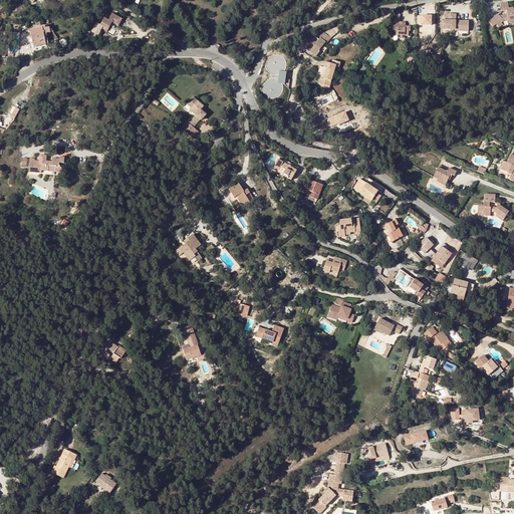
[(500,17),(500,16),(500,15),(498,14),(489,22),(493,26),(496,24),(499,27),(502,24),(502,23),(502,22),(503,21),(508,20),(509,23),(513,22),(513,10),(513,7),(508,8),(508,2),(500,3),(501,11),(506,11),(506,14),(507,16),(500,17)]
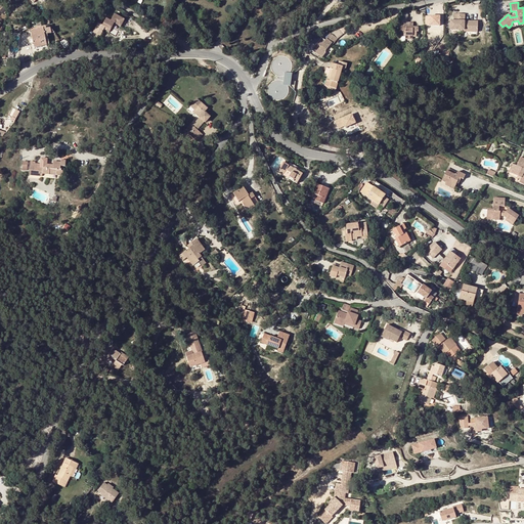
[(92,32),(99,36),(103,30),(104,28),(111,31),(114,24),(120,27),(124,20),(114,14),(110,22),(105,18),(101,27),(97,24),(92,32)]
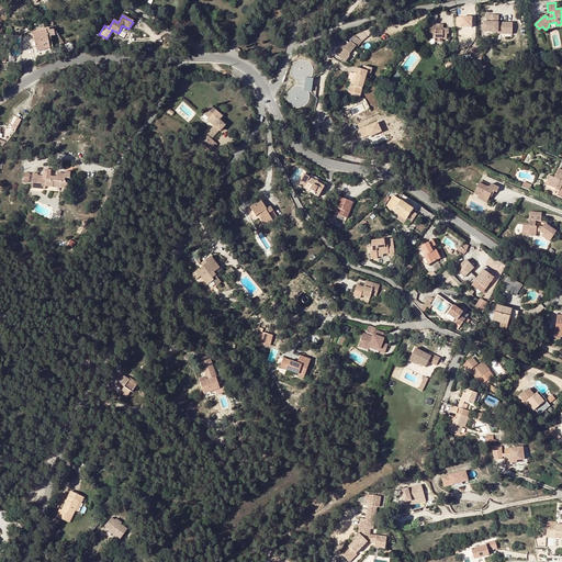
[(496,34),(513,34),(513,23),(497,22),(498,15),(492,15),(492,22),(486,22),(483,22),(482,32),(496,32),(496,34)]
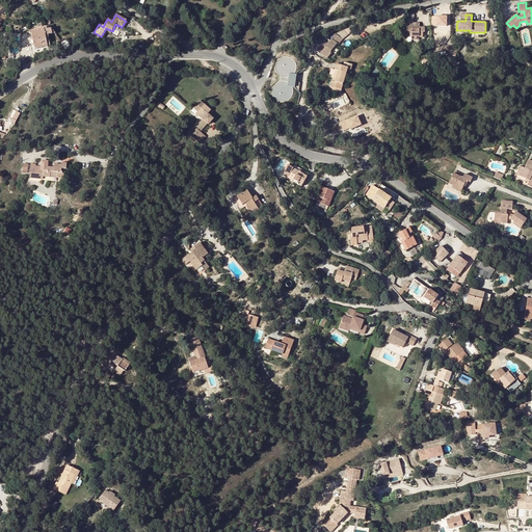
[(420,27),(420,23),(407,22),(406,31),(407,31),(407,36),(411,36),(411,40),(420,40),(420,37),(423,37),(424,32),(425,32),(425,27),(420,27)]
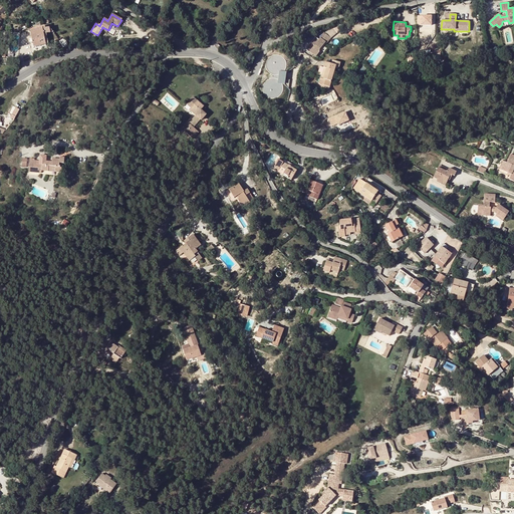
[(44,26),(41,27),(42,28),(45,45),(48,44),(46,34),(49,33),(48,28),(45,28),(44,26)]
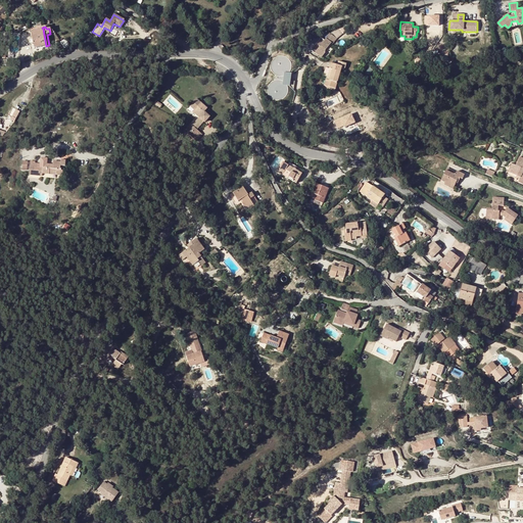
[(338,27),(333,34),(338,38),(343,31),(338,27)]
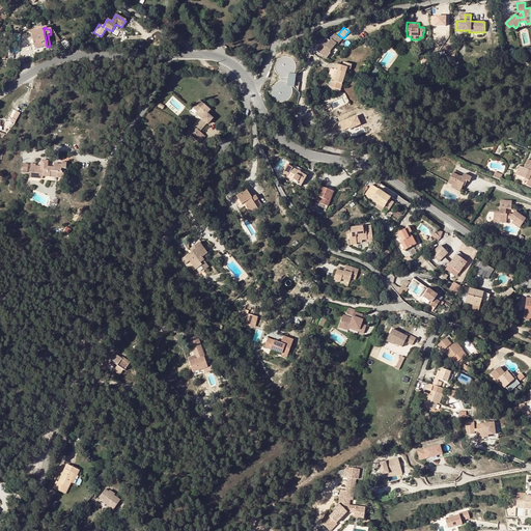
[(31,31),(34,49),(47,47),(44,29),(31,31)]
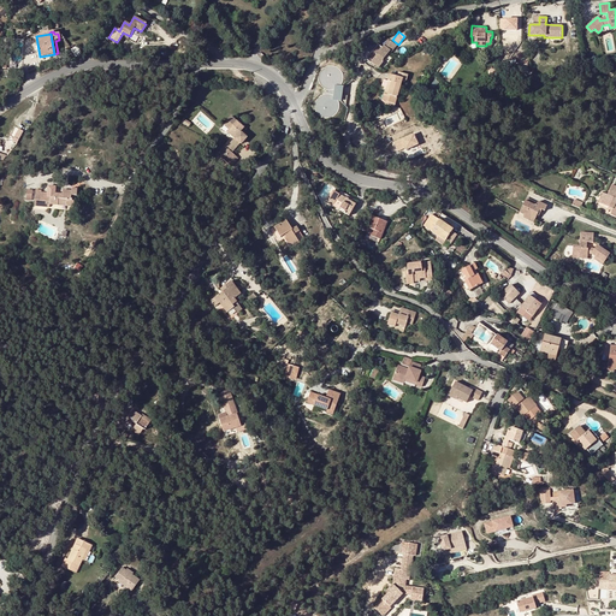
[(458,34),(454,40),(462,47),(467,40),(463,37),(458,34)]
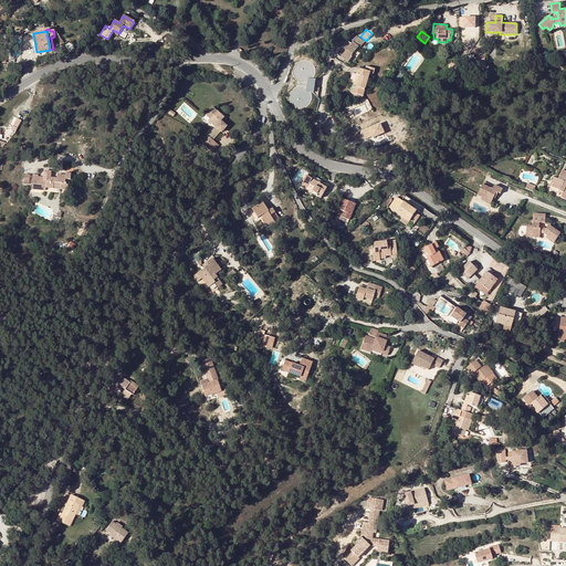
[(358,38),(353,44),(359,49),(360,50),(365,43),(358,38)]
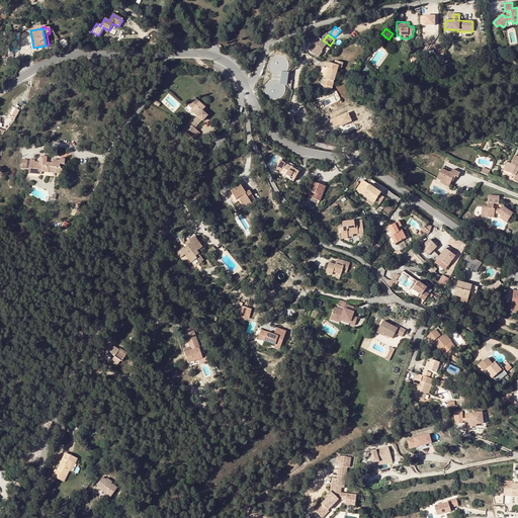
[(310,47),(317,37),(310,40),(307,45),(310,47)]
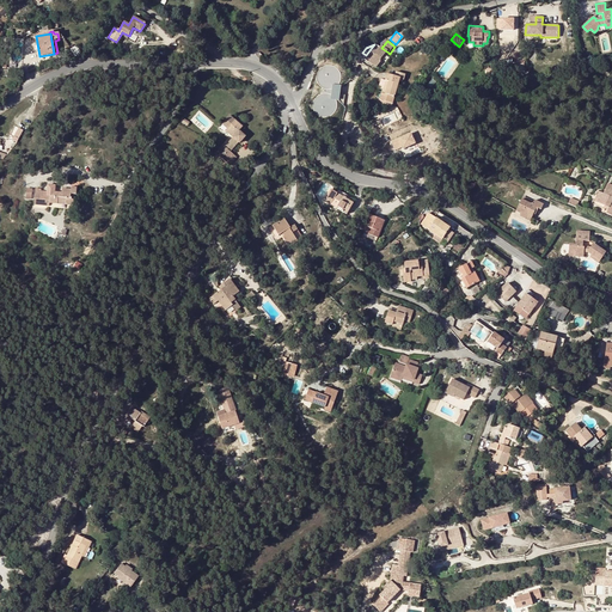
[(378,68),(385,60),(384,59),(389,53),(381,48),(380,49),(374,44),(366,55),(363,59),(368,62),(369,61),(378,68)]
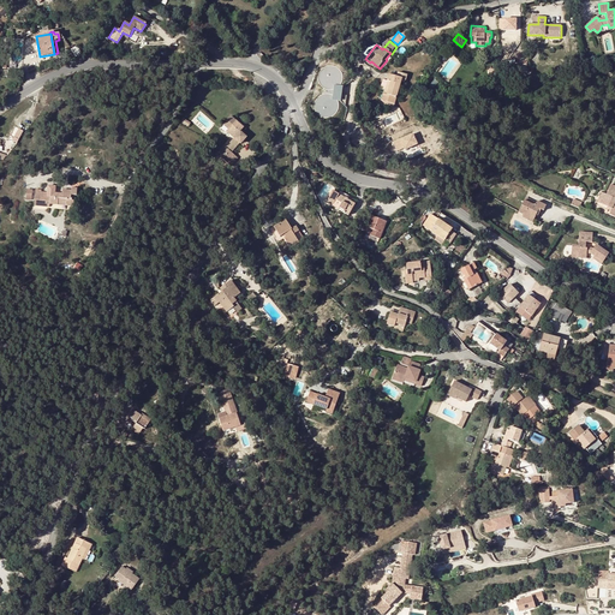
[(76,46),(71,49),(76,57),(81,53),(76,46)]
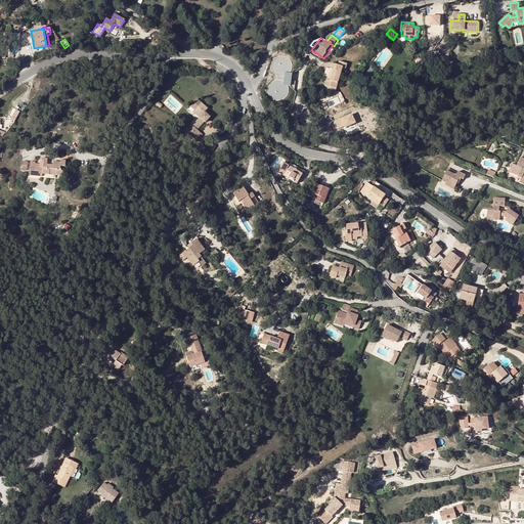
[(289,88),(288,86),(284,85),(286,73),(289,74),(290,73),(292,70),(293,67),(292,63),(291,60),(289,57),(286,56),(282,55),(278,56),(275,57),(273,60),(271,63),(271,68),(272,71),(274,74),(276,75),(275,80),(272,82),(269,85),(268,88),(268,91),(269,95),(271,98),(274,99),(277,100),(280,100),(285,99),(287,97),(289,94),(290,91),(289,88)]
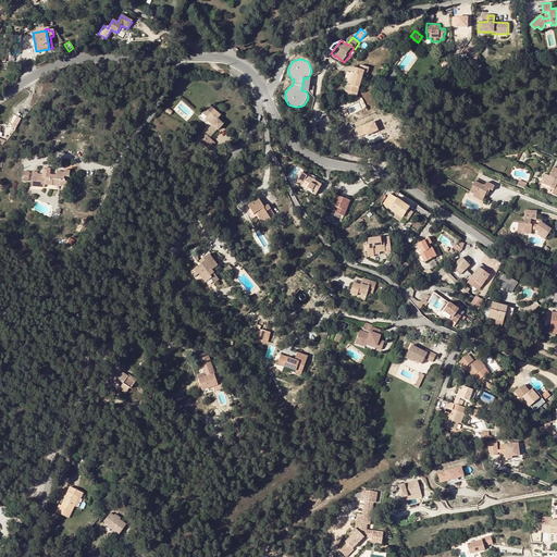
[(348,84),(346,91),(357,94),(364,71),(353,67),(351,74),(349,85),(348,84)]
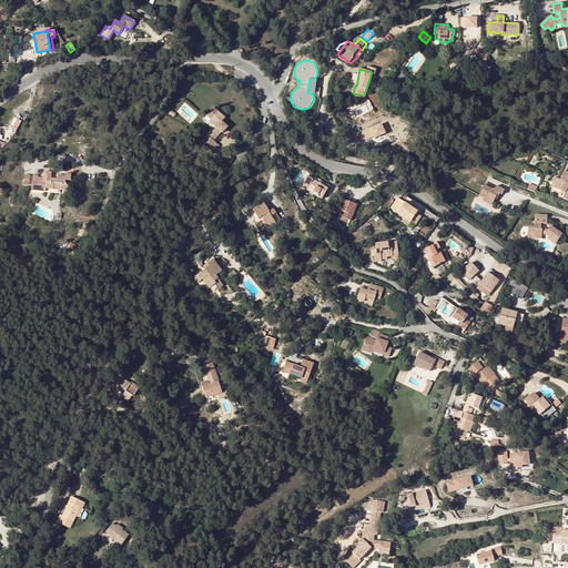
[(315,93),(318,98),(320,89),(315,88),(316,80),(313,80),(310,79),(307,92),(312,93),(315,93)]
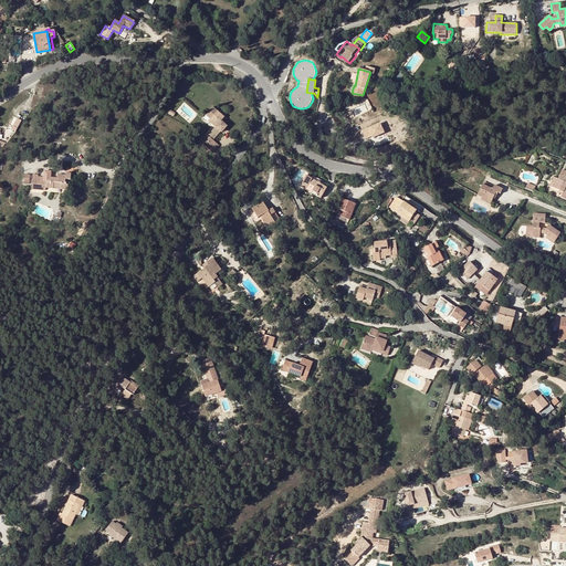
[(215,127),(207,136),(210,138),(207,143),(211,145),(213,142),(212,140),(219,133),(221,134),(227,126),(220,122),(223,117),(211,107),(205,115),(209,118),(207,122),(215,127)]
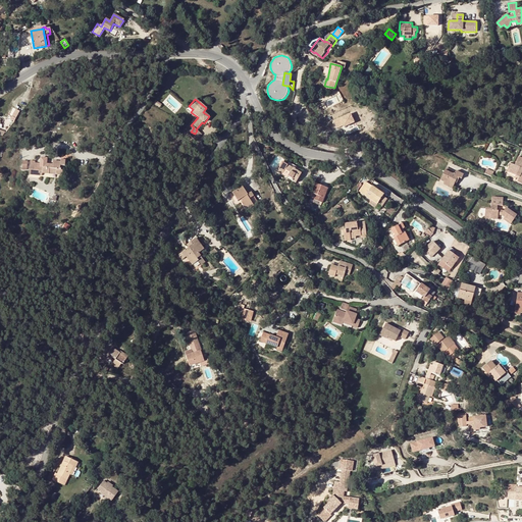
[(9,119),(13,121),(18,111),(14,109),(9,119)]
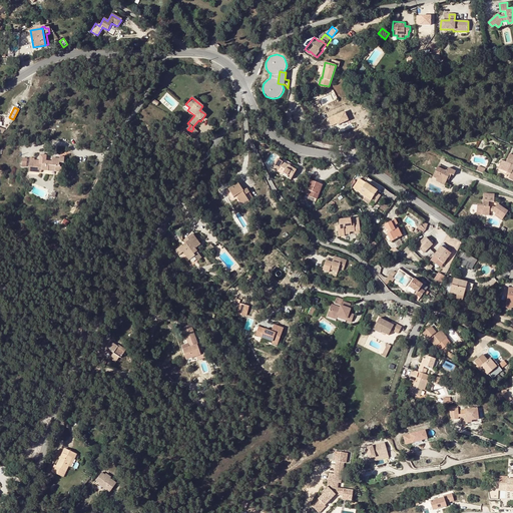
[(328,118),(332,127),(348,120),(344,110),(328,118)]
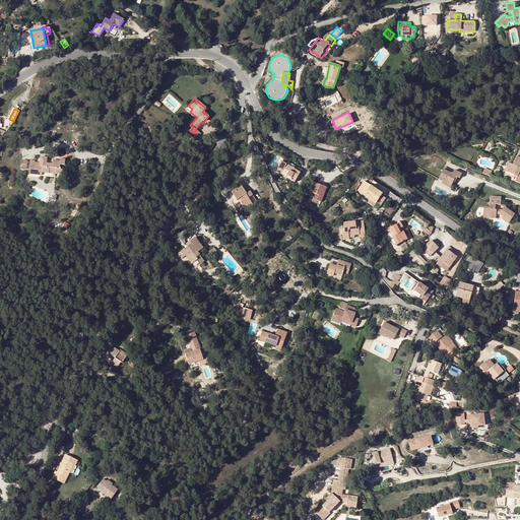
[(194,133),(190,131),(188,132),(187,134),(194,140),(197,137),(194,133)]
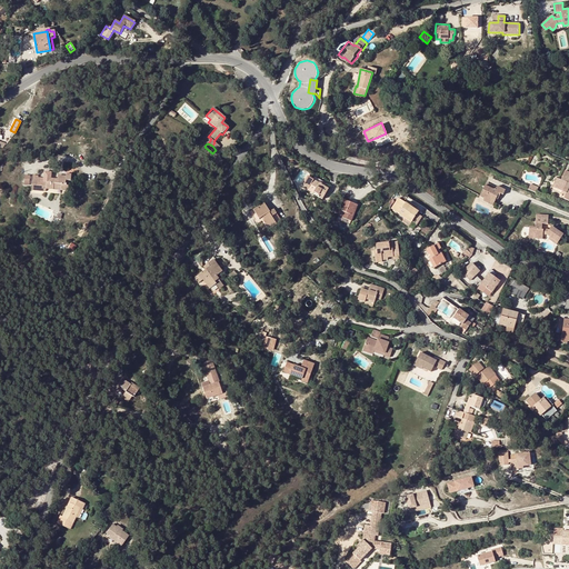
[(560,180),(559,179),(555,188),(566,192),(563,198),(568,200),(568,190),(568,186),(568,171),(565,170),(560,180)]
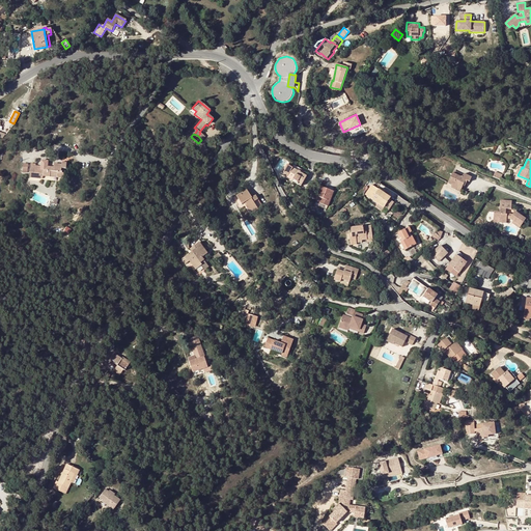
[(56,173),(60,173),(60,169),(65,169),(65,164),(60,163),(60,166),(53,165),(53,167),(47,166),(40,166),(34,166),(34,164),(30,164),(29,168),(29,171),(28,177),(42,178),(42,176),(49,176),(49,174),(56,175),(56,173)]
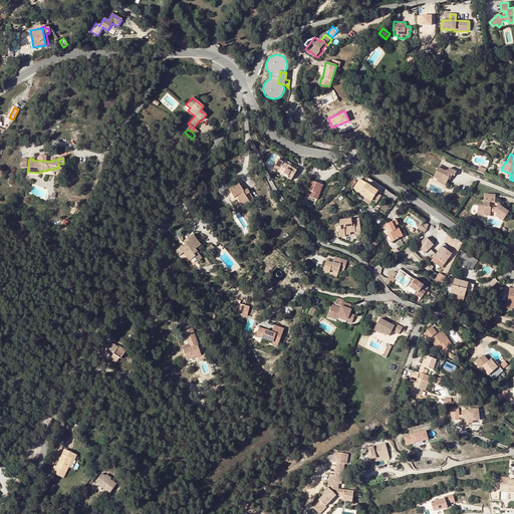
[(277,160),(273,169),(278,171),(280,168),(285,171),(282,176),(290,181),(296,171),(277,160)]
